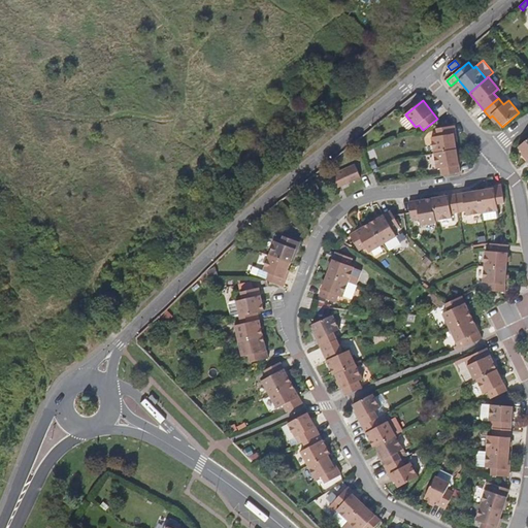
[(434,153),(457,149),(455,134),(456,134),(455,126),(436,129),(437,136),(431,137),(434,153)]
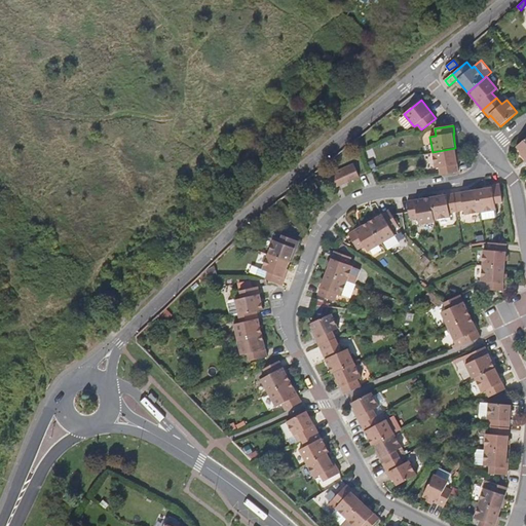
[(523,158),(525,162),(525,139),(517,147),(525,157),(523,158)]
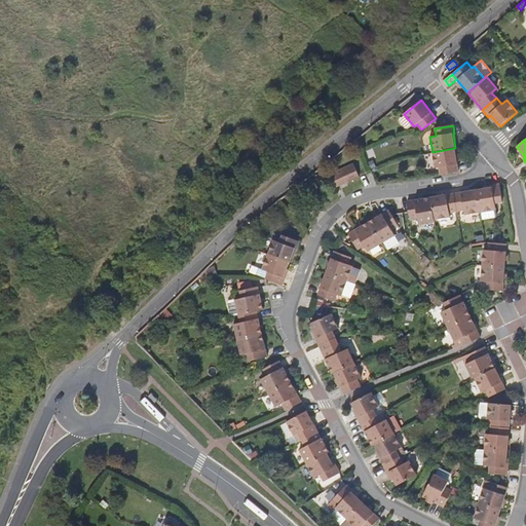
[(440,175),(459,172),(455,148),(433,152),(435,168),(439,167),(440,175)]
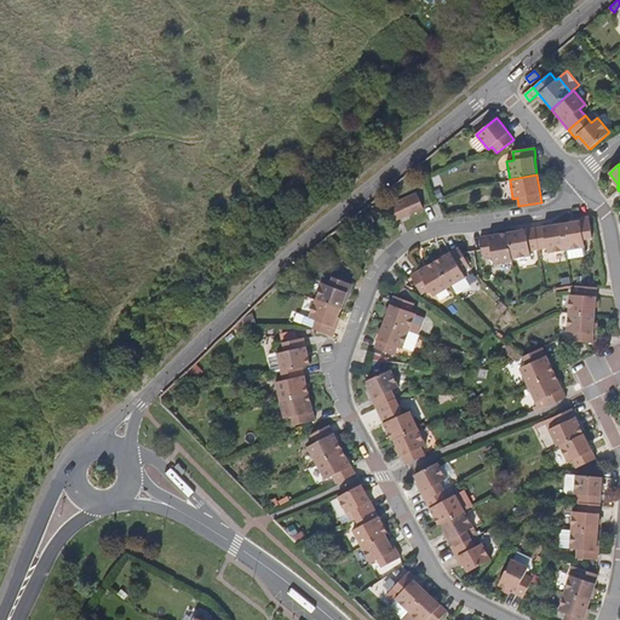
[(391,223),(424,208),(417,194),(385,208),(391,223)]
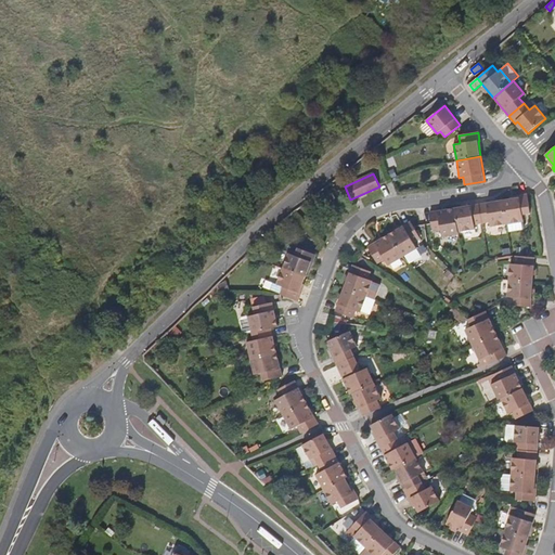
[(503,201),(507,223),(523,221),(521,215),(530,214),(527,195),(519,196),(519,198),(503,201)]
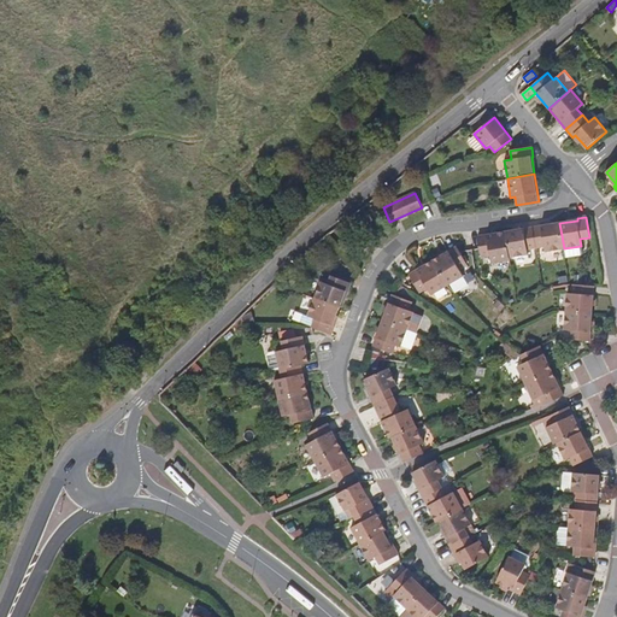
[(559,223),(533,227),(536,248),(547,247),(548,251),(564,248),(559,223)]
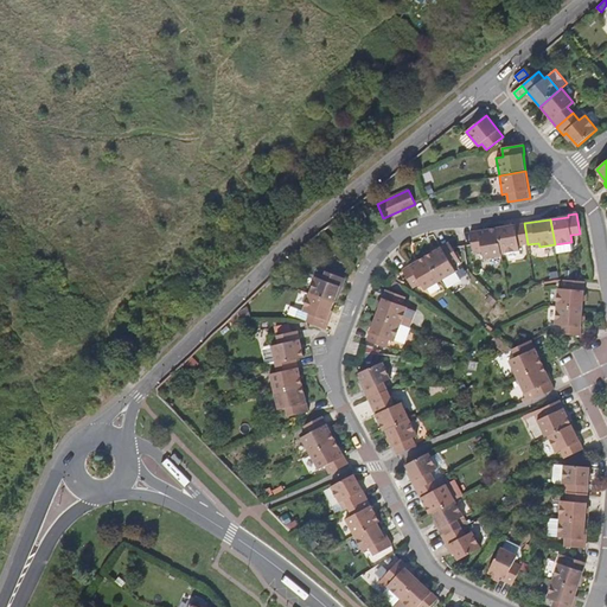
[(524,223),(497,228),(502,254),(518,250),(518,246),(528,244),(524,223)]
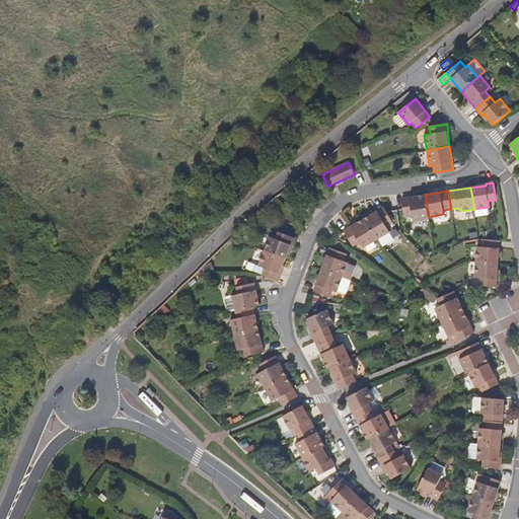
[(430,220),(429,217),(425,195),(401,199),(404,216),(412,215),(414,222),(430,220)]
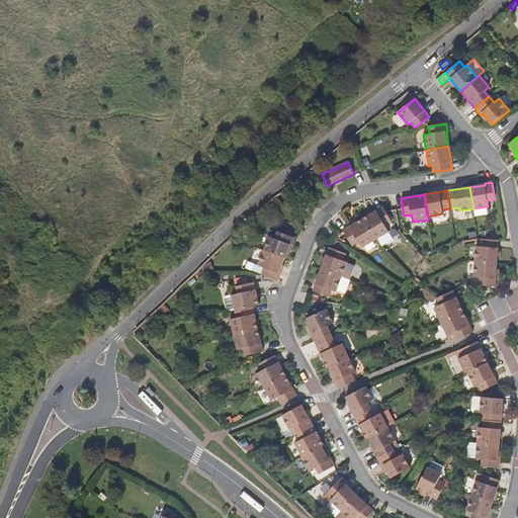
[(363,219),(376,240),(389,233),(385,227),(393,223),(383,206),(363,219)]
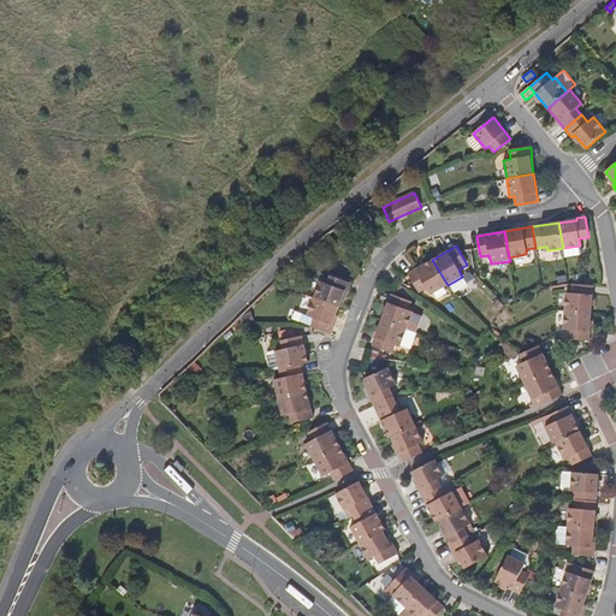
[(430,295),(448,285),(432,260),(408,274),(419,292),(426,289),(430,295)]
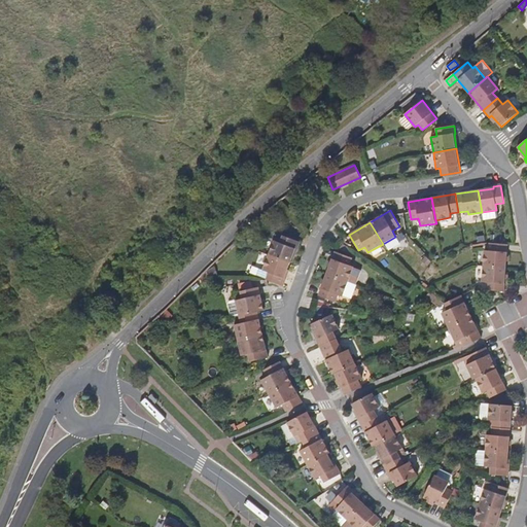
[(275,241),(269,255),(290,264),(295,249),(297,249),(300,242),(282,236),(280,243),(275,241)]
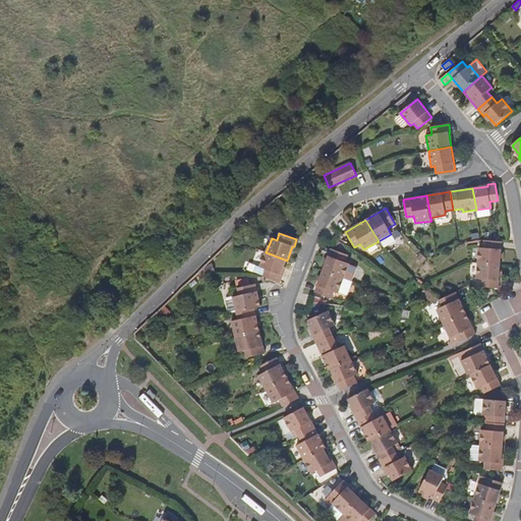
[(501,265),(502,241),(483,240),(483,247),(479,247),(477,263),(501,265)]
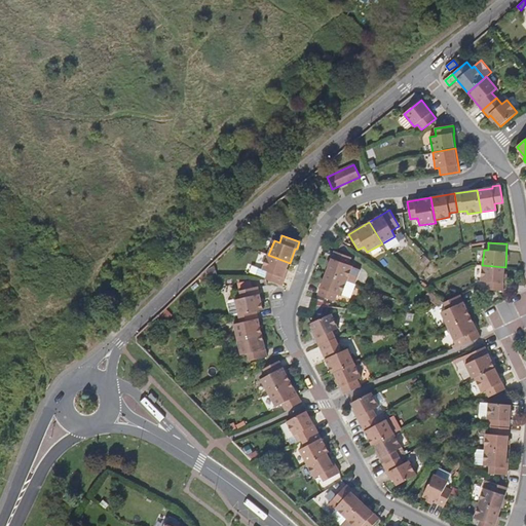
[(327,272),(347,280),(352,266),(348,265),(351,258),(335,251),(327,272)]
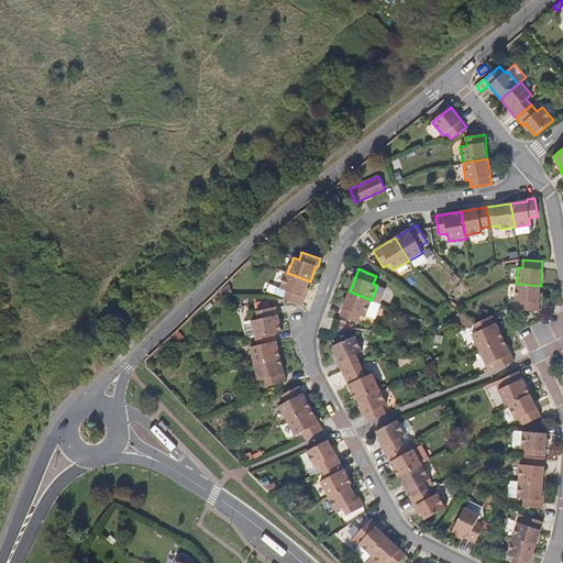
[(286,298),(297,304),(302,306),(306,298),(304,297),(310,282),(287,273),(278,296),(286,298)]
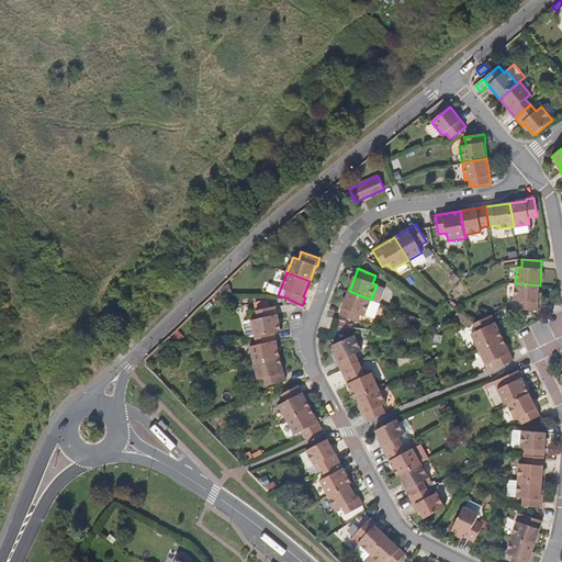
[(518,308),(531,310),(538,311),(540,285),(515,283),(514,301),(518,301),(518,308)]
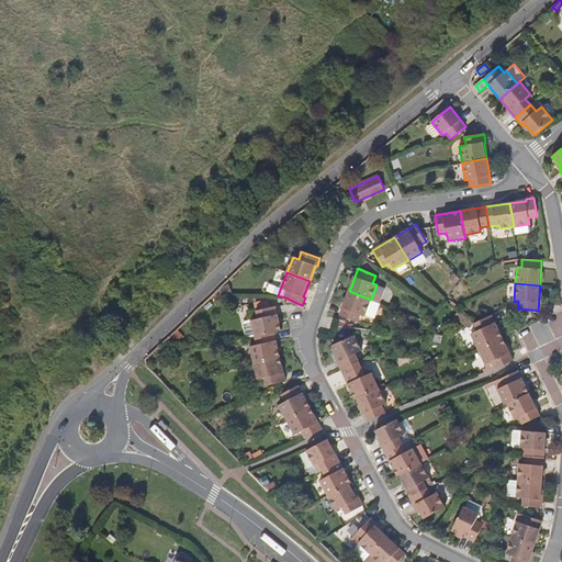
[(221,289),(222,295),(232,293),(228,284),(221,289)]
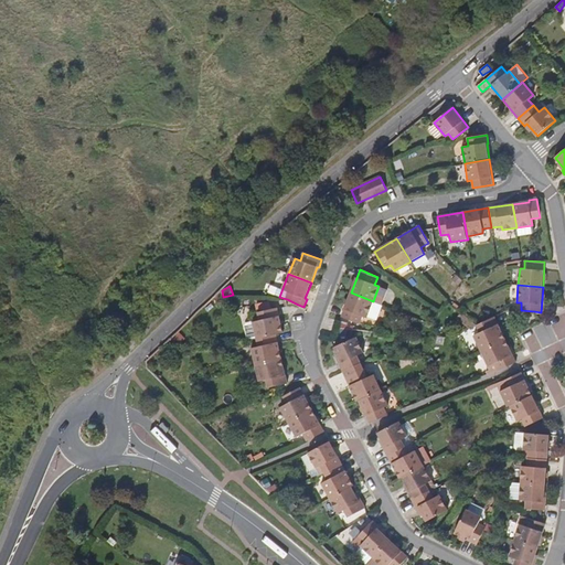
[(382,305),(373,301),(351,292),(341,317),(359,323),(362,317),(366,318),(368,316),(376,319),(382,305)]
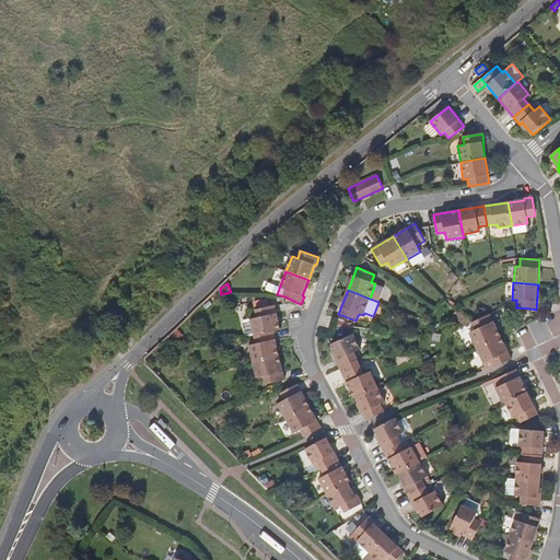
[(273,330),(280,329),(273,304),(255,308),(257,317),(251,319),(254,336),(273,330)]
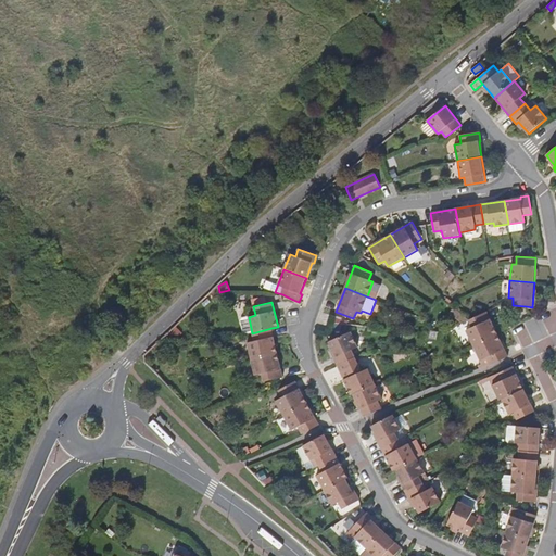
[(468,319),(453,306),(449,311),(463,323),(468,319)]
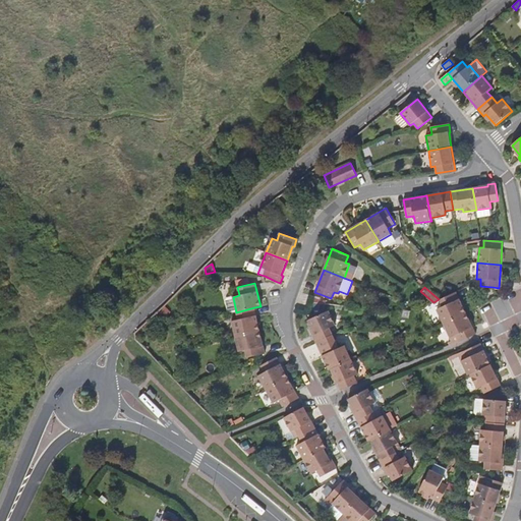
[(456,291),(440,299),(443,307),(437,309),(443,324),(466,313),(456,291)]
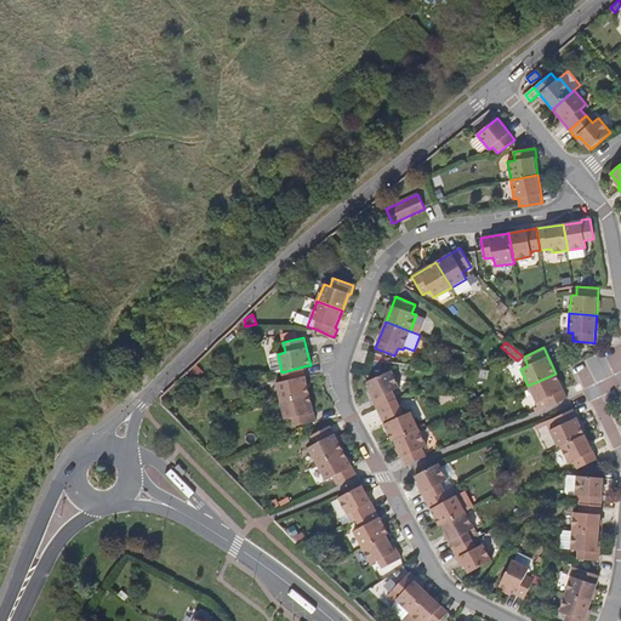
[(303,366),(281,372),(284,381),(277,382),(280,400),(309,393),(303,366)]
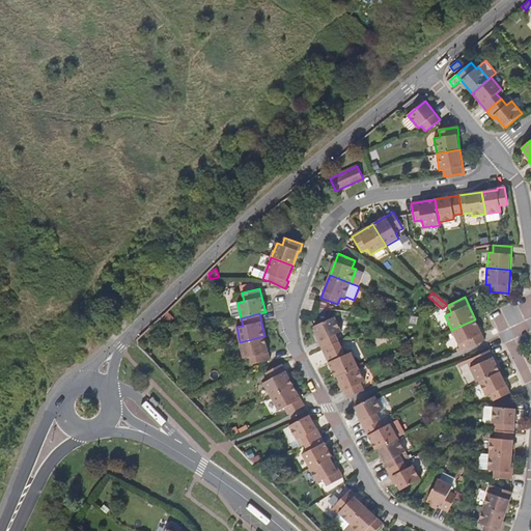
[(322,350),(339,341),(336,334),(341,332),(334,317),(314,327),(320,341),(318,341),(322,350)]
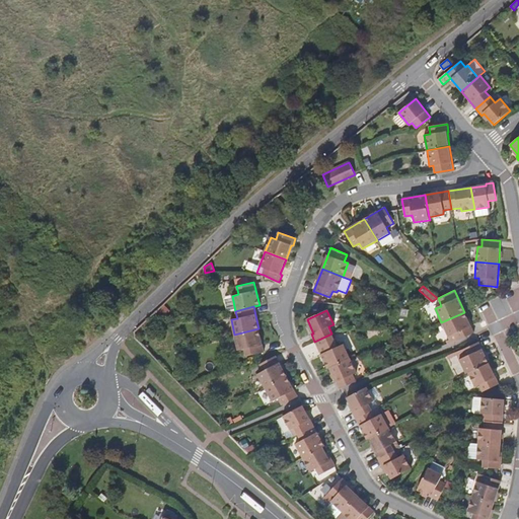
[(464,312),(441,322),(449,340),(445,342),(446,345),(458,340),(473,332),(464,312)]
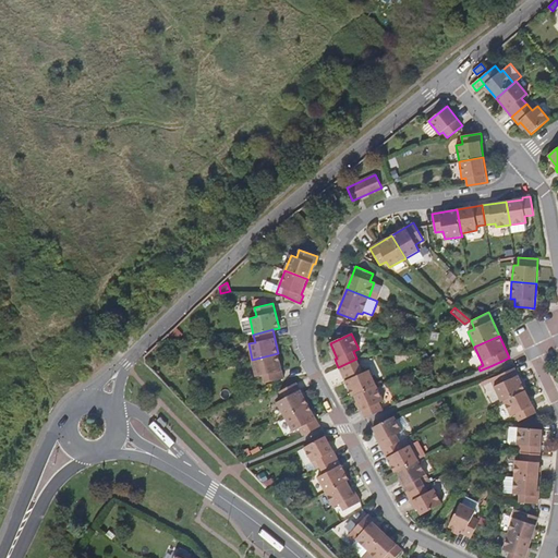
[(278,353),(252,360),(255,376),(263,375),(265,383),(283,378),(278,353)]
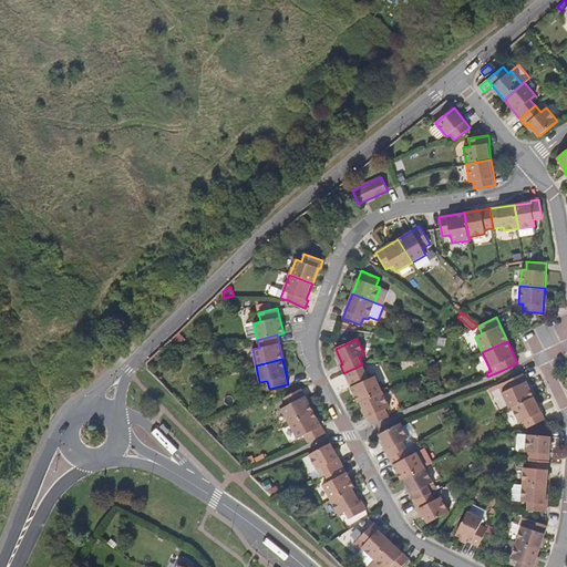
[(358,403),(360,402),(381,392),(374,377),(368,379),(362,364),(343,373),(358,403)]
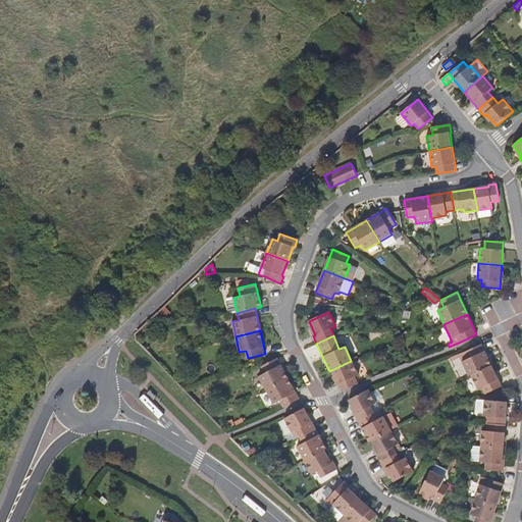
[(468,375),(471,375),(490,365),(480,344),(463,352),(449,358),(451,361),(459,357),(468,375)]
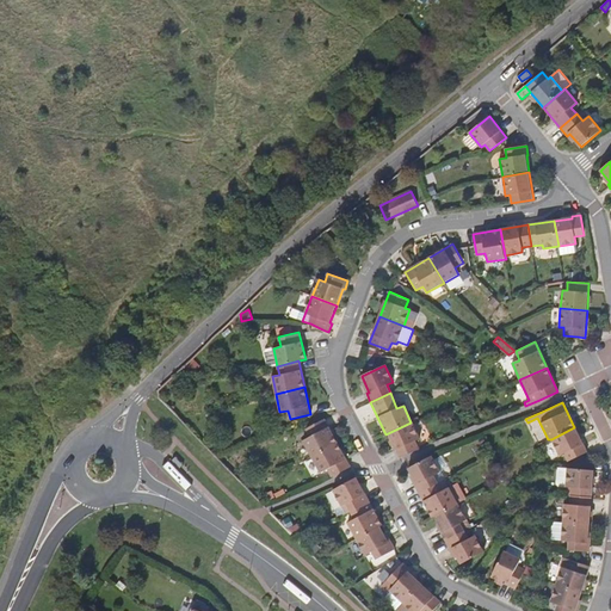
[(303,439),(313,456),(338,443),(325,418),(306,429),(310,436),(303,439)]
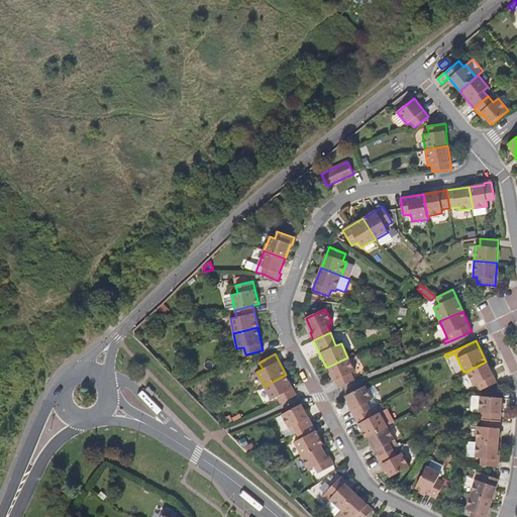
[(328,367),(338,388),(354,380),(351,373),(354,372),(347,357),(328,367)]
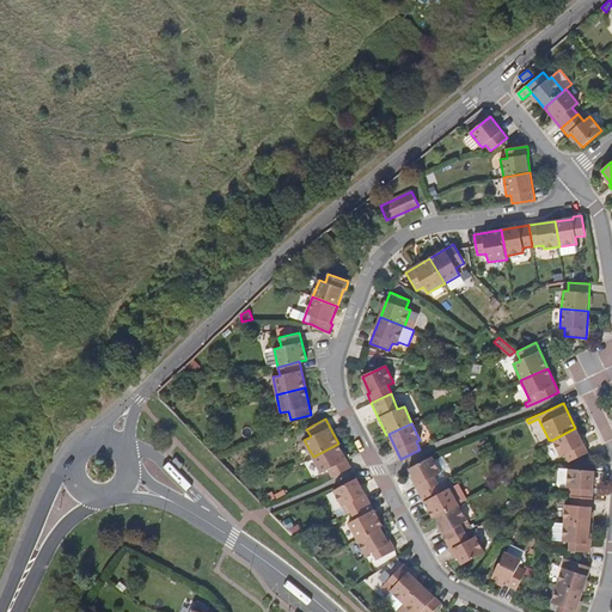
[(575,428),(552,440),(561,457),(564,456),(568,463),(587,453),(575,428)]
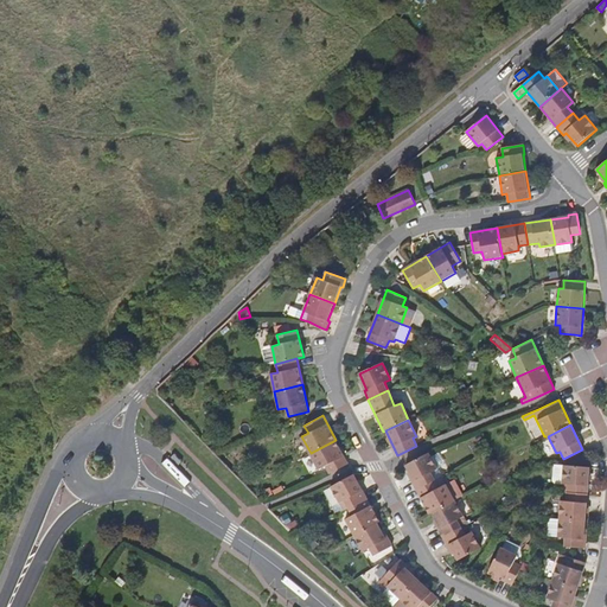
[(330,474),(349,464),(336,440),(311,453),(319,470),(325,466),(330,474)]
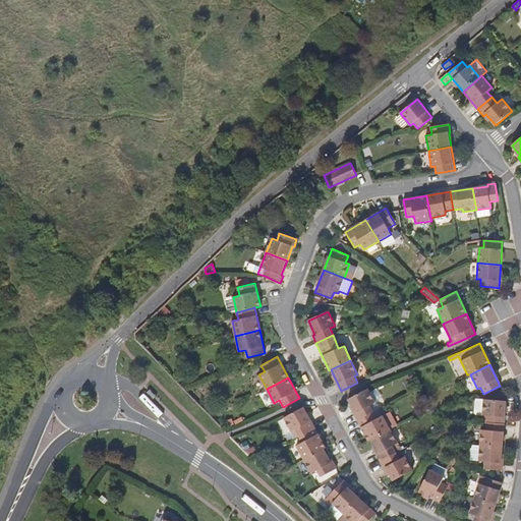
[(368,389),(348,399),(355,412),(354,413),(358,420),(373,412),(369,405),(375,402),(368,389)]
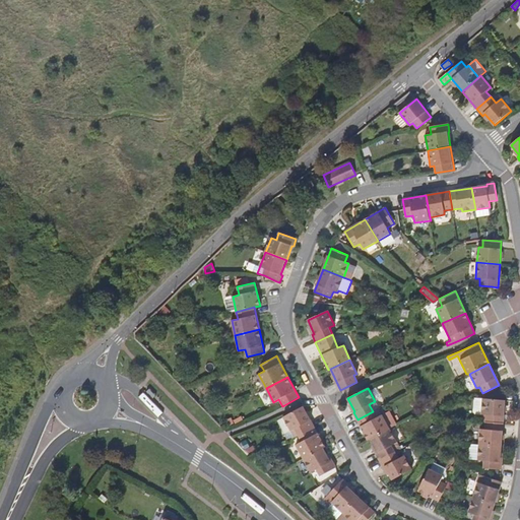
[(482,398),(475,397),(474,411),(475,413),(481,413),(485,414),(484,421),(503,423),(506,400),(482,398)]
